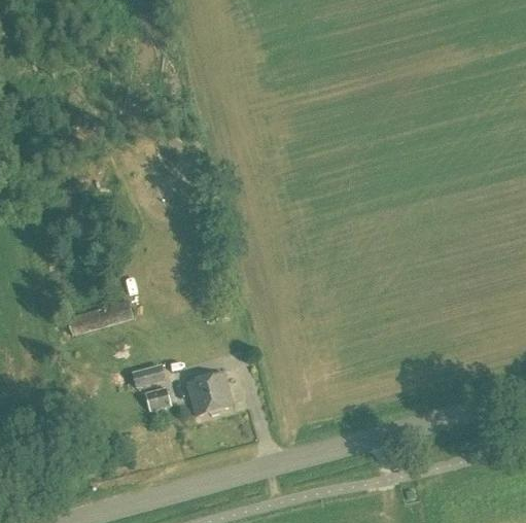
[(78,333),(137,320),(133,304),(74,316),(78,333)]
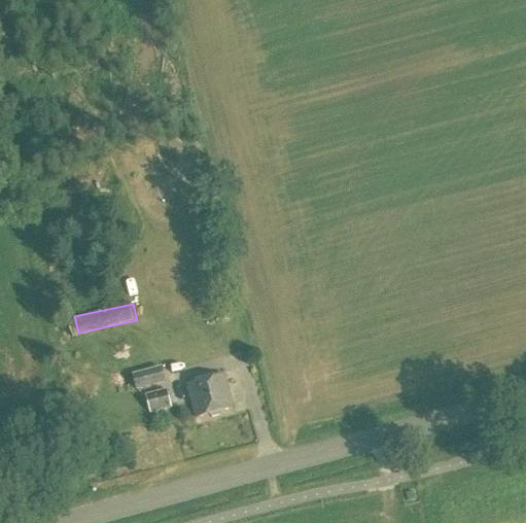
[(135,387),(164,380),(160,363),(131,371),(135,387)]
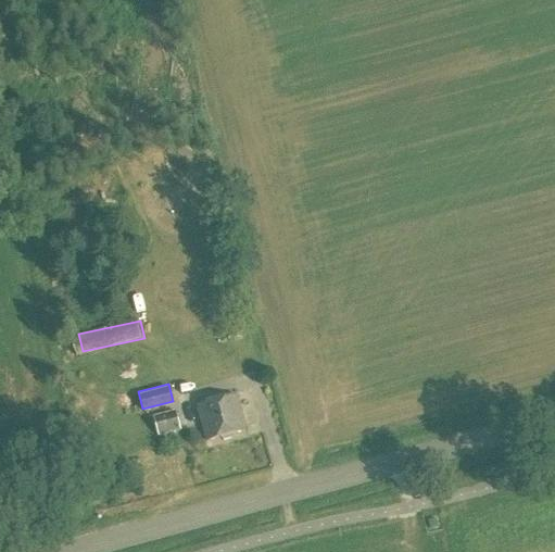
[(206,437),(218,434),(223,438),(230,435),(231,430),(244,427),(235,392),(197,402),(206,437)]
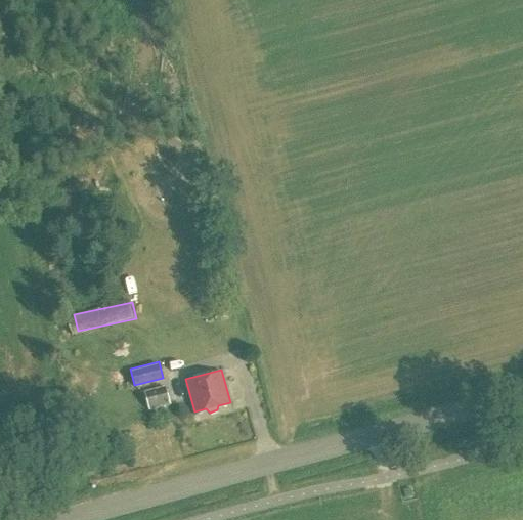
[(115,376),(118,390),(130,388),(127,373),(115,376)]
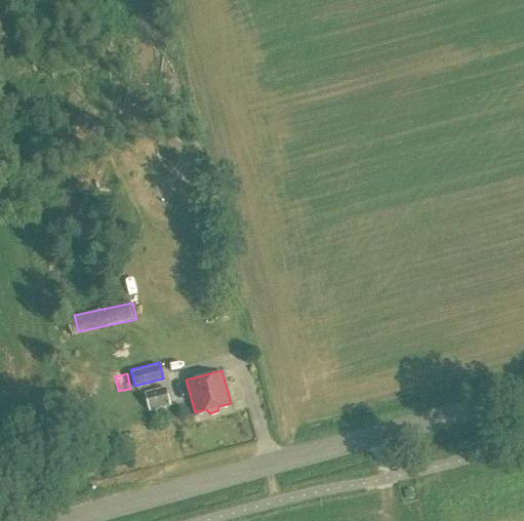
[(148,409),(170,403),(164,384),(143,390),(148,409)]
